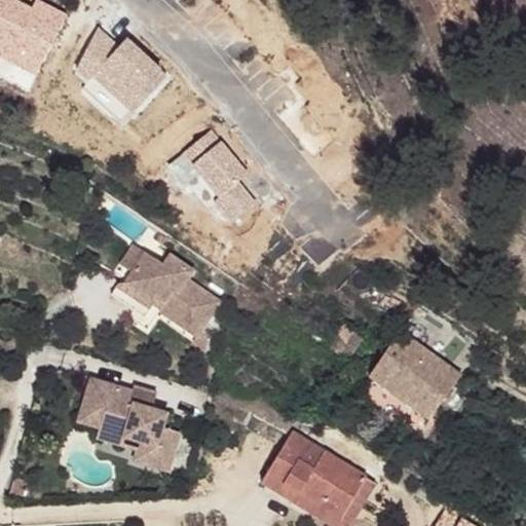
[(35,0),(31,7),(17,0),(0,0),(0,58),(36,76),(68,14),(40,0),(35,0)]
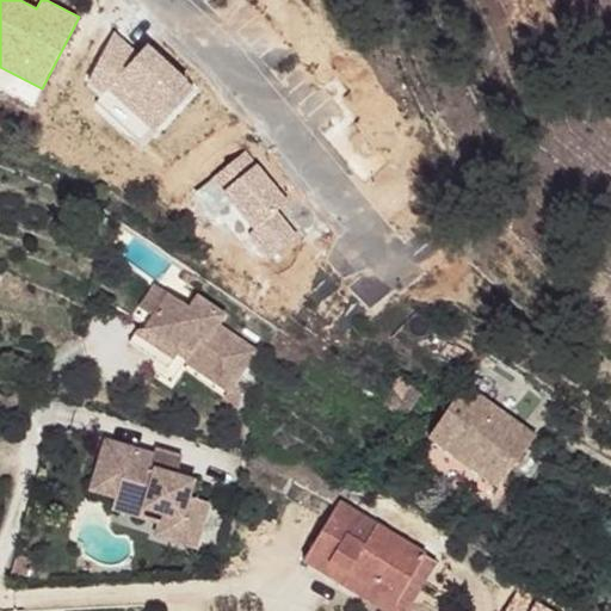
[(137,51),(113,31),(88,82),(103,94),(107,90),(153,131),(195,86),(147,42),(137,51)]
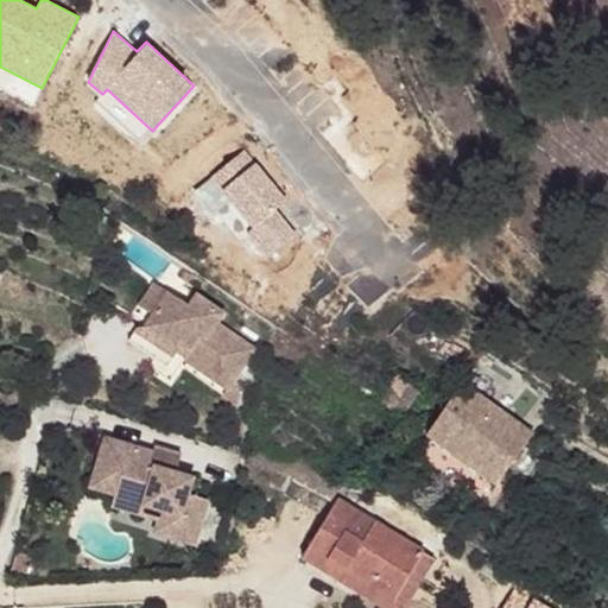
[(245,151),(213,177),(271,255),(298,236),(277,208),(289,200),(258,163),(245,151)]
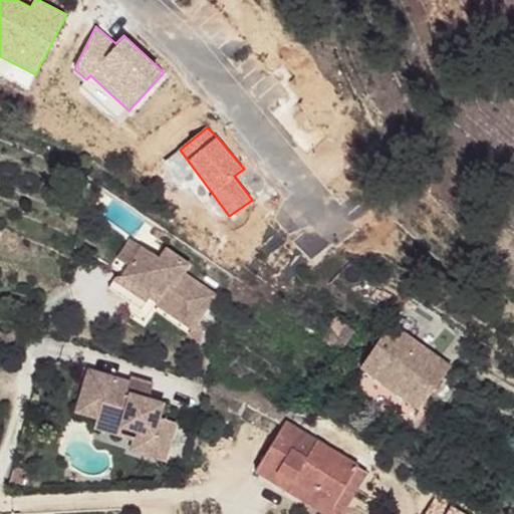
[(159,257),(129,237),(114,258),(126,264),(114,280),(145,300),(149,296),(159,302),(156,307),(191,329),(216,293),(186,274),(194,266),(167,247),(159,257)]
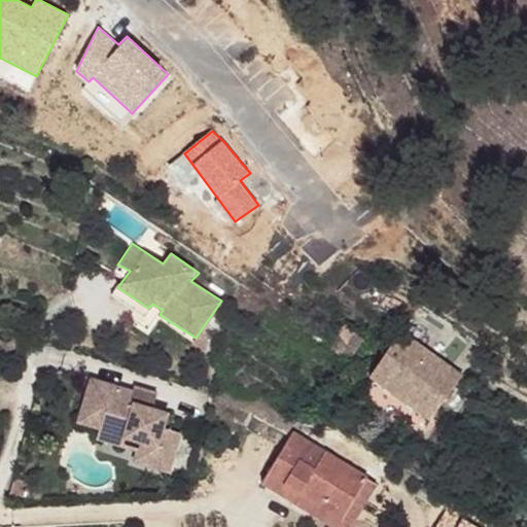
[(351,322),(335,343),(354,358),(371,338),(351,322)]
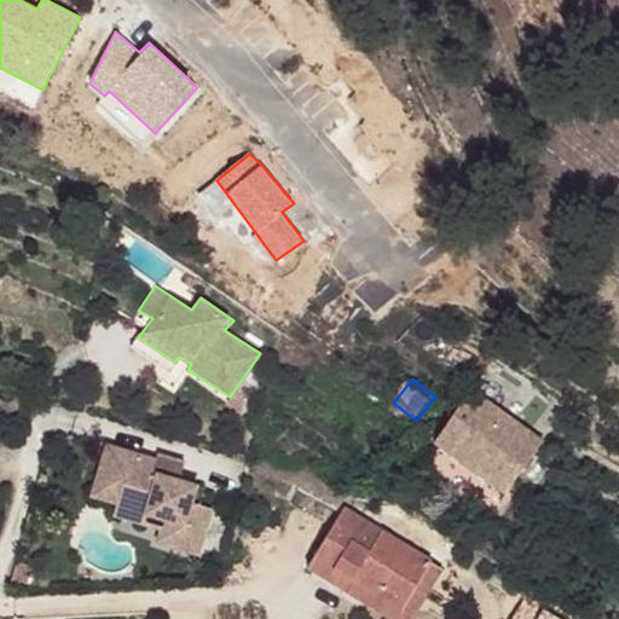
[(458,414),(437,440),(504,495),(543,446),(475,392),(458,414)]
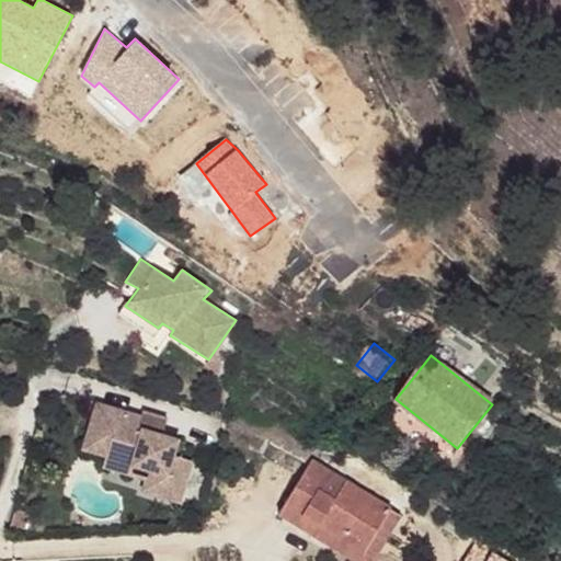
[(141,415),(95,400),(81,450),(109,458),(102,479),(138,490),(137,494),(168,504),(170,500),(183,505),(195,462),(176,456),(181,439),(163,433),(167,418),(144,410),(141,415)]
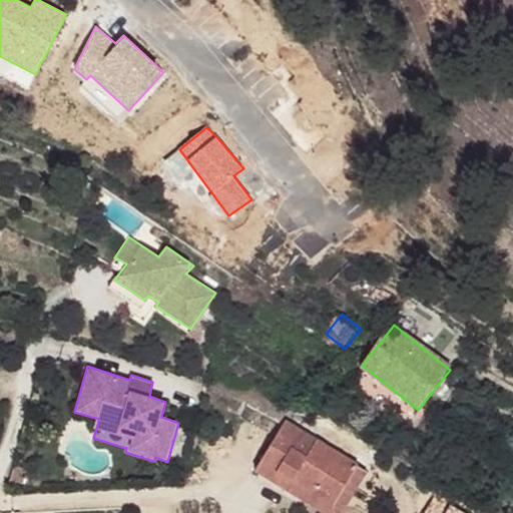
[(279,432),(253,482),(286,499),(292,491),(332,510),(346,485),(357,490),(366,472),(279,432)]
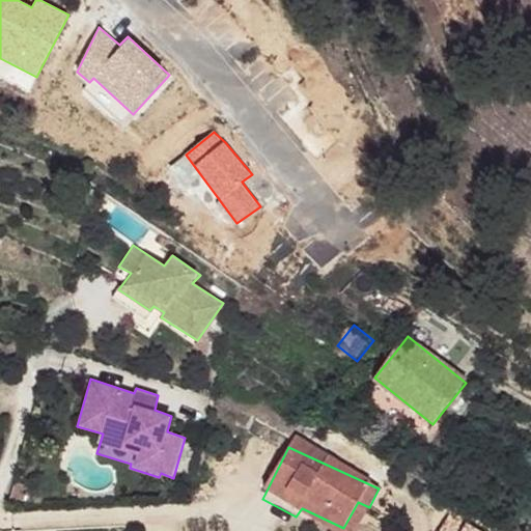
[(343,528),(302,508),(296,516),(326,530),(356,530),(369,507),(358,502),(343,528)]
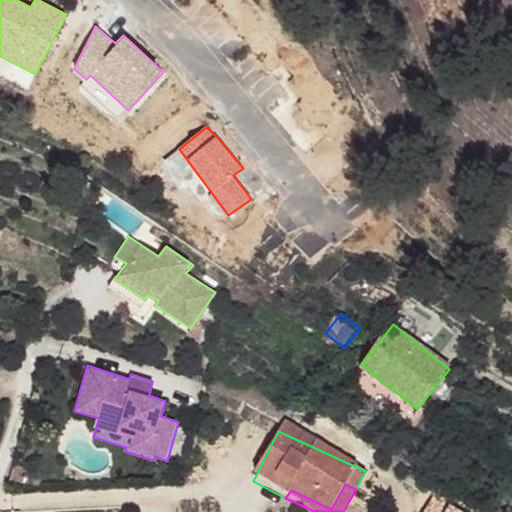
All buildings are outlined.
